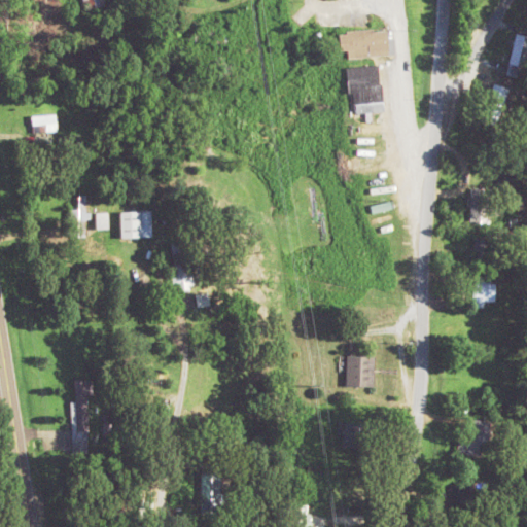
[(341,31),(343,58),(390,55),(388,28),(341,31)]
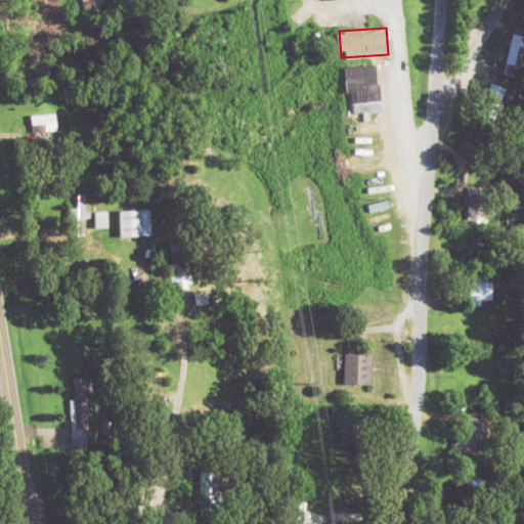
[(507,64),(523,67),(523,62),(523,35),(512,33),(507,64)]
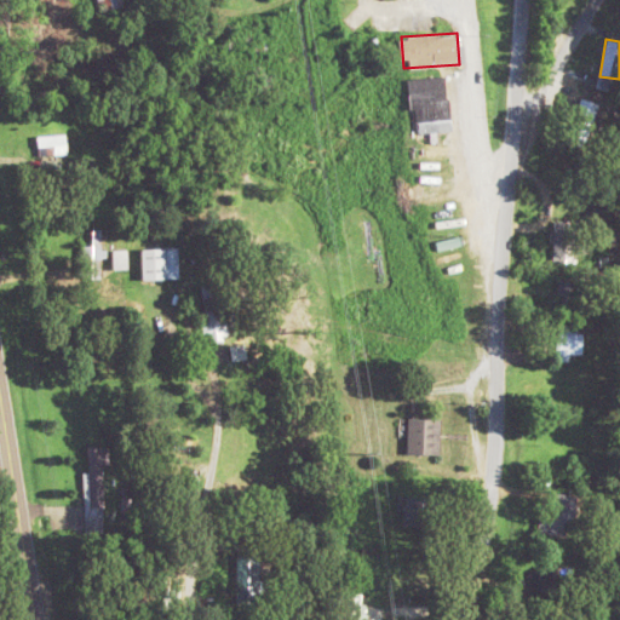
[(447,76),(409,79),(413,133),(452,131),(447,76)]
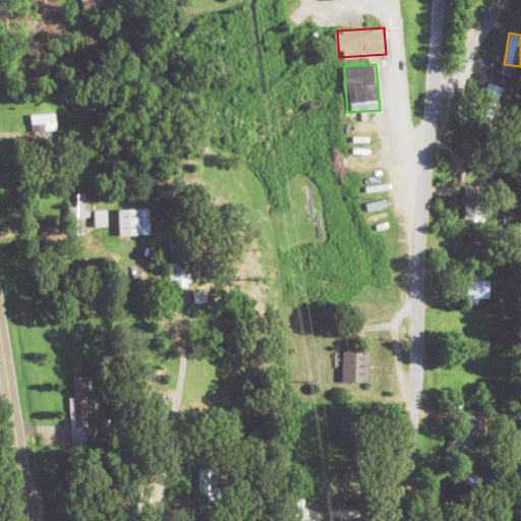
[(474,118),(490,124),(504,88),(486,81),(474,118)]
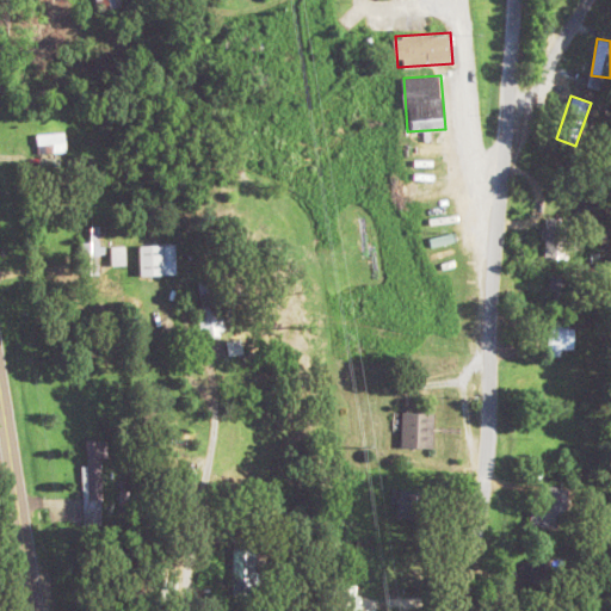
[(65,152),(65,133),(37,133),(37,152),(65,152)]
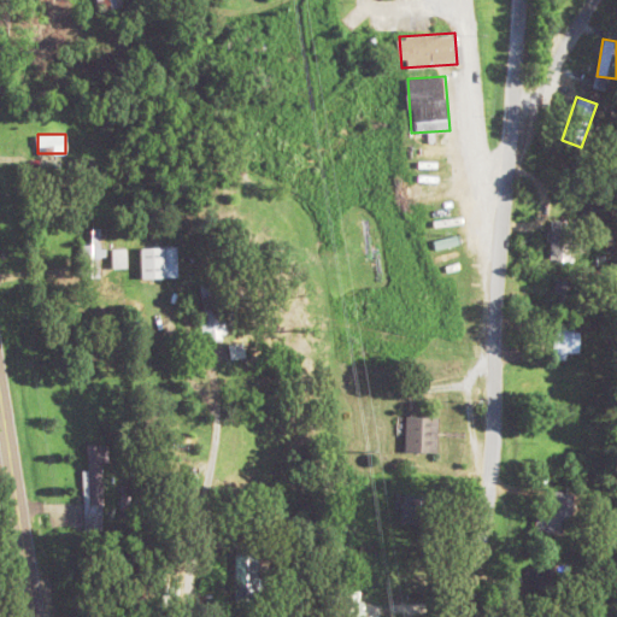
[(551,262),(577,262),(577,219),(551,219),(551,262)]
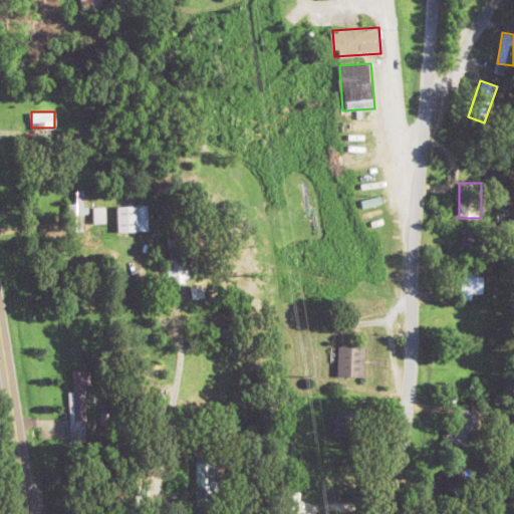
[(83,230),(83,191),(75,191),(75,203),(67,203),(67,230),(83,230)]
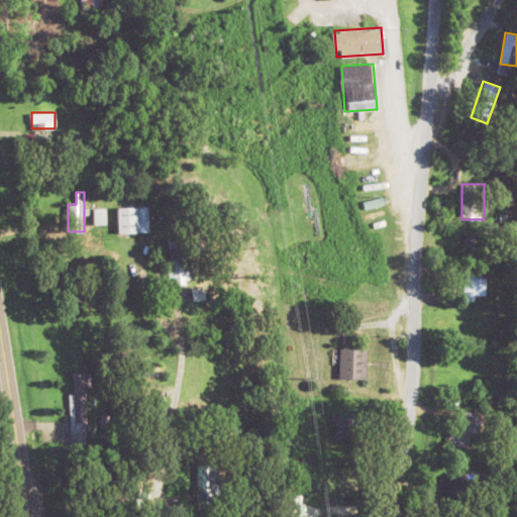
[(148,206),(118,206),(118,231),(148,231),(148,206)]
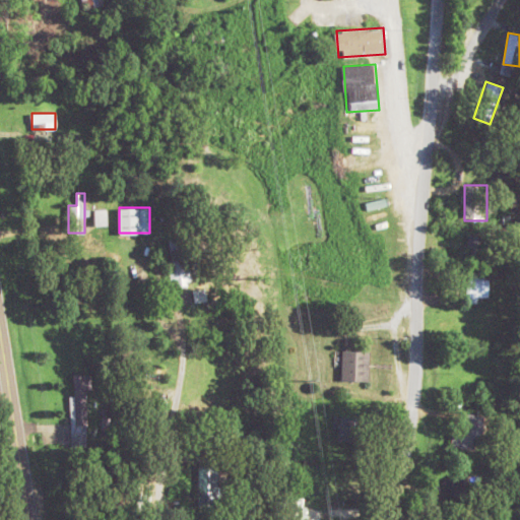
[(107,224),(107,209),(94,209),(94,224),(107,224)]
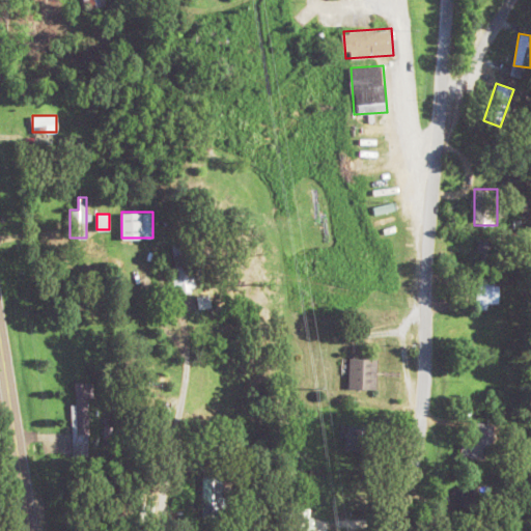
[(494,232),(477,232),(477,260),(494,260),(494,232)]
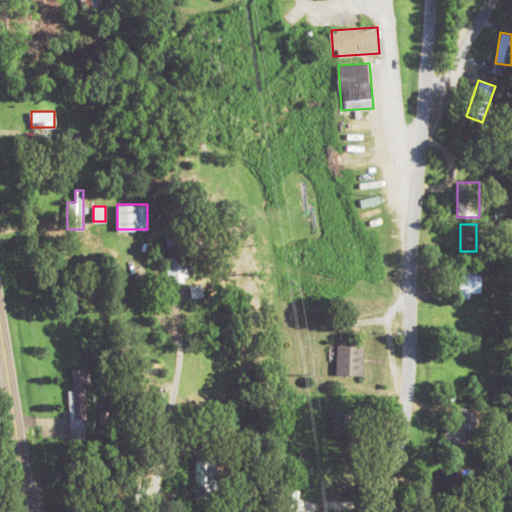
[(165,234),(171,282),(189,280),(184,241),(178,242),(177,233),(165,234)]
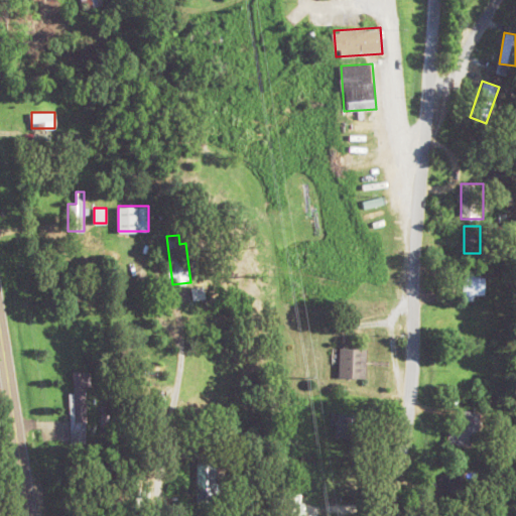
[(475,294),(484,294),(484,269),(463,269),(463,300),(475,300),(475,294)]
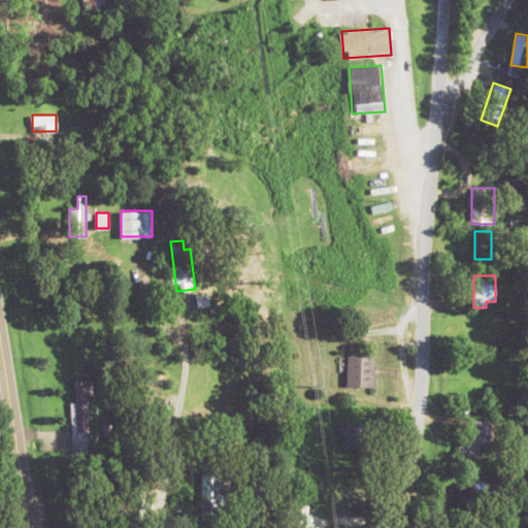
[(347,387),(374,387),(374,356),(347,356),(347,387)]
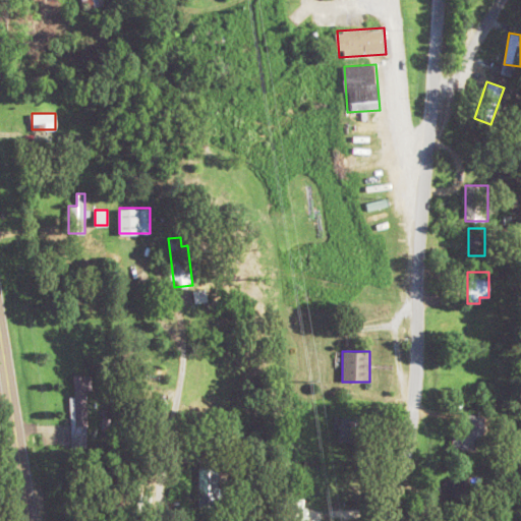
[(88,447),(85,389),(91,389),(91,374),(70,374),(72,447),(88,447)]
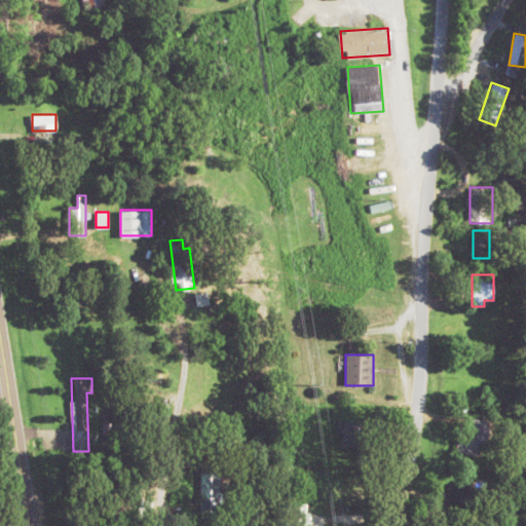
[(221,513),(221,471),(201,471),(201,513),(221,513)]
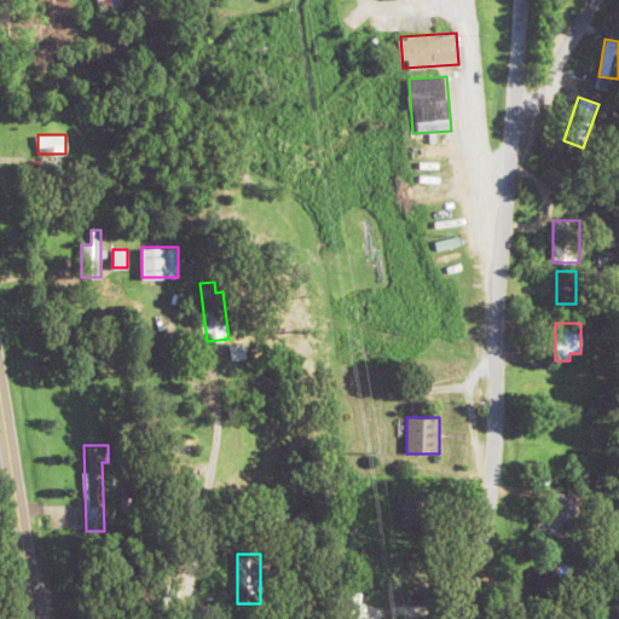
[(339,618),(360,618),(364,600),(342,597),(339,618)]
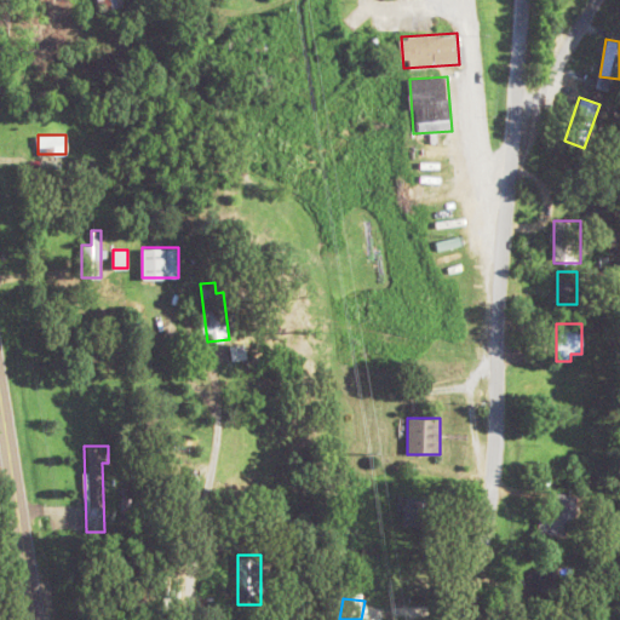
[(160,619),(164,607),(145,603),(142,619),(160,619)]
